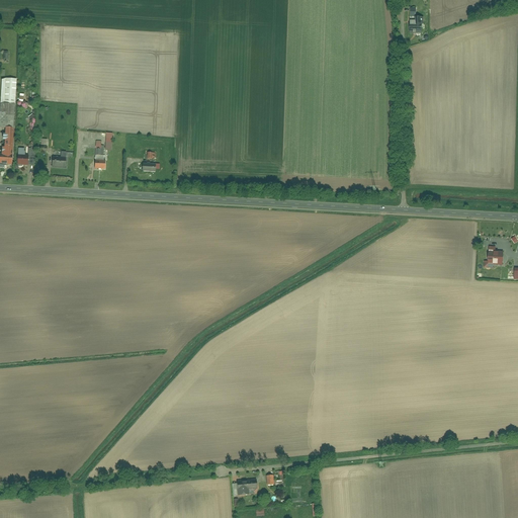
[(417,9),(410,10),(409,34),(422,34),(422,26),(423,26),(423,18),(416,18),(417,9)]
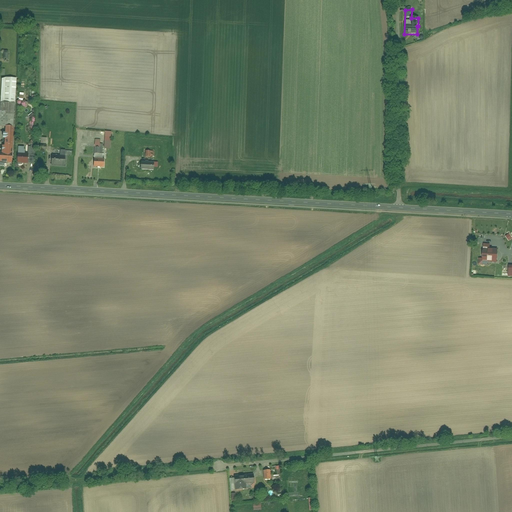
[(0,153),(0,152),(0,161),(11,163),(15,78),(1,77),(0,95),(0,124),(4,125),(4,132),(1,132),(1,138),(4,138),(3,145),(1,145),(0,153)]
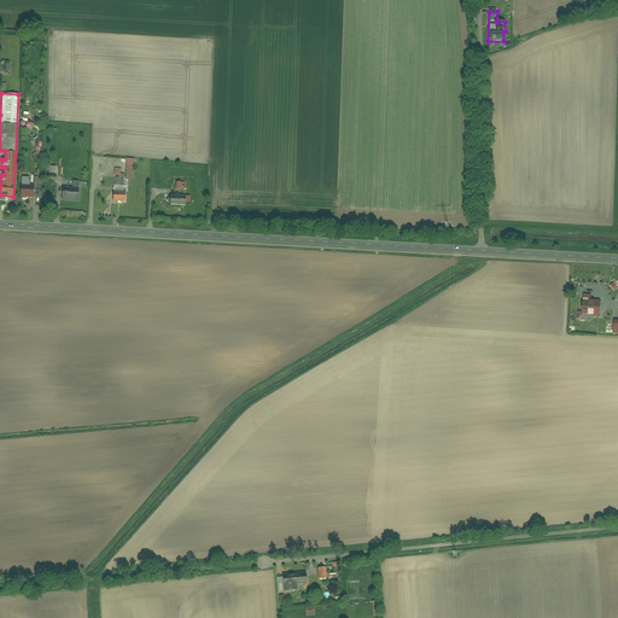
[(123,185),(123,174),(120,174),(120,169),(114,168),(114,174),(114,185),(123,185)]
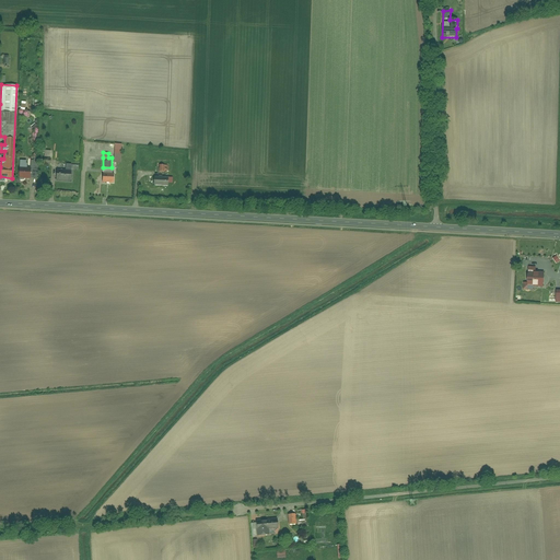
[(26,160),(19,160),(18,178),(30,179),(31,167),(26,167),(26,160)]
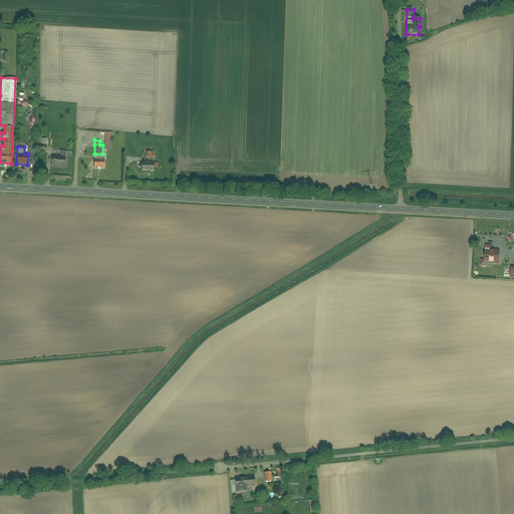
[(59,156),(52,156),(51,165),(64,166),(65,156),(64,156),(64,151),(59,151),(59,156)]
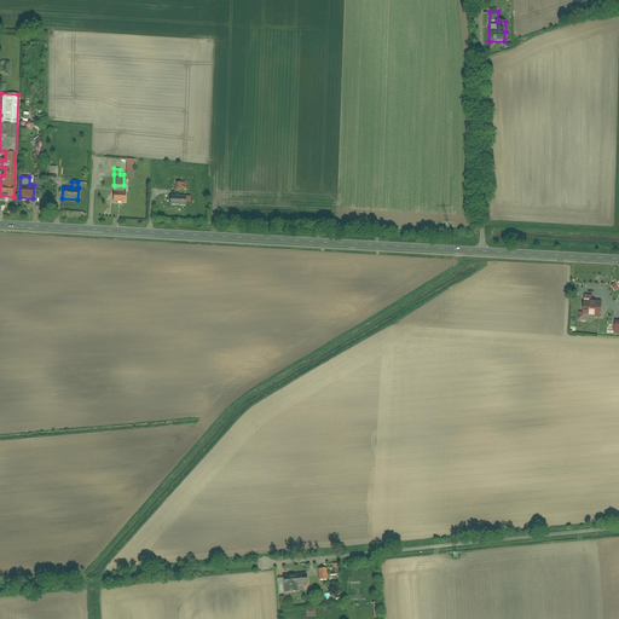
[(114,185),(113,191),(113,202),(125,203),(125,192),(123,192),(123,186),(114,185)]
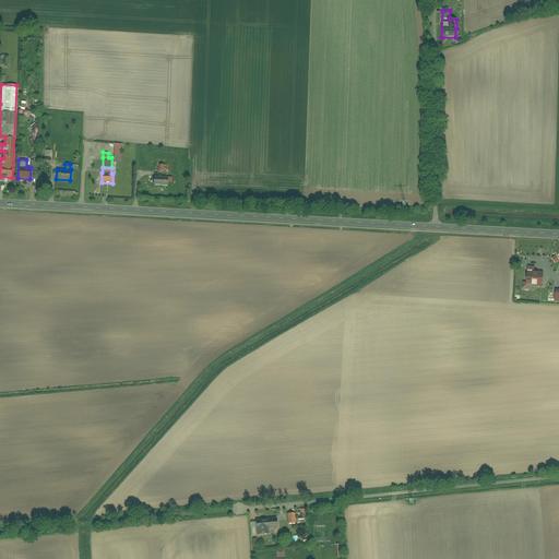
[(171,177),(153,176),(153,185),(167,186),(167,182),(171,182),(171,177)]
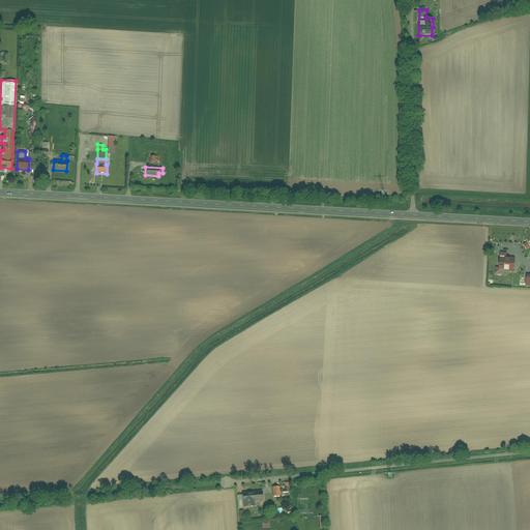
[(514,263),(500,262),(499,273),(513,274),(514,263)]
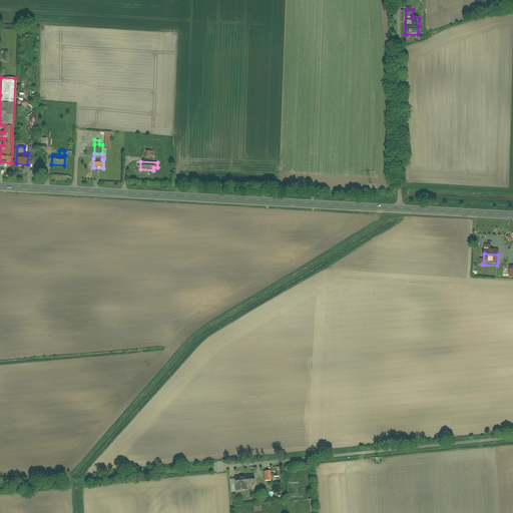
[(253,474),(233,476),(234,491),(247,490),(246,484),(254,484),(253,474)]
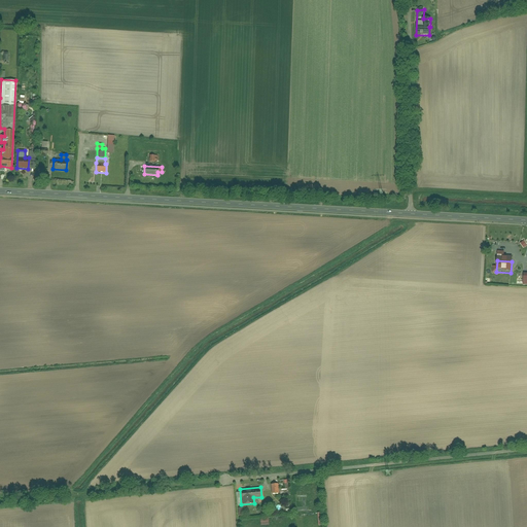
All buildings are outlined.
